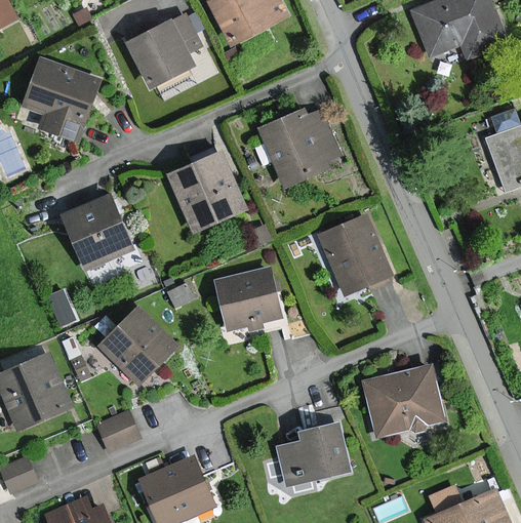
[(0,0),(0,23),(14,15),(5,0),(0,0)]
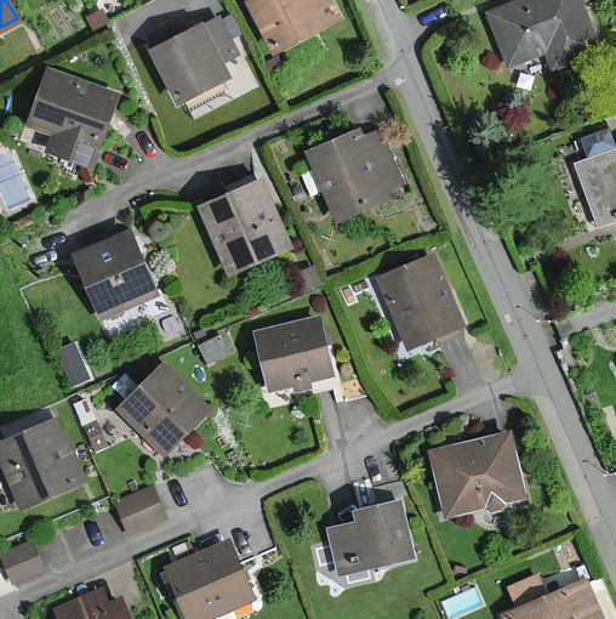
[(340,20),(329,0),(245,0),(244,1),(272,55),(340,20)]
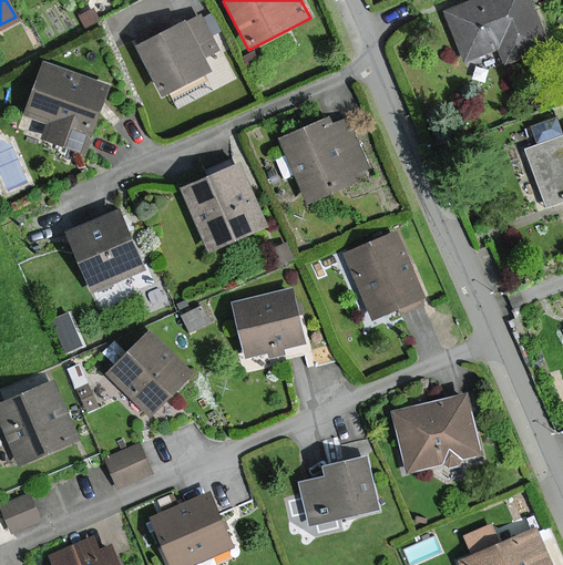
[(466,0),(441,10),(461,59),(494,45),(501,62),(544,45),(526,0),(466,0)]
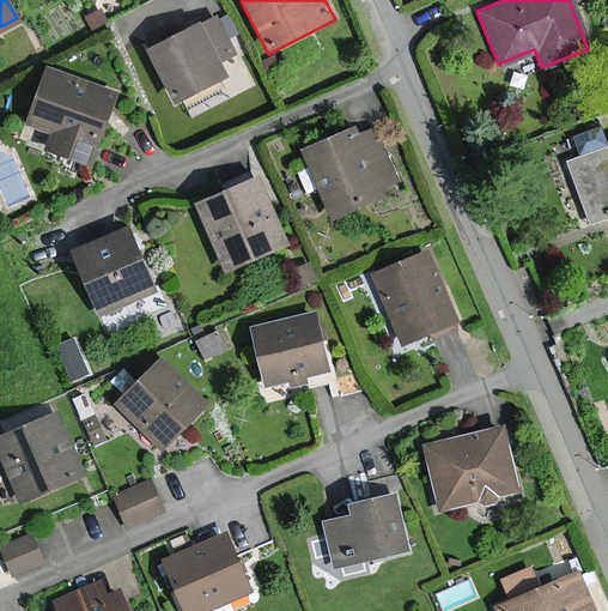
[(103,14),(98,6),(83,14),(90,28),(105,19),(103,14)]
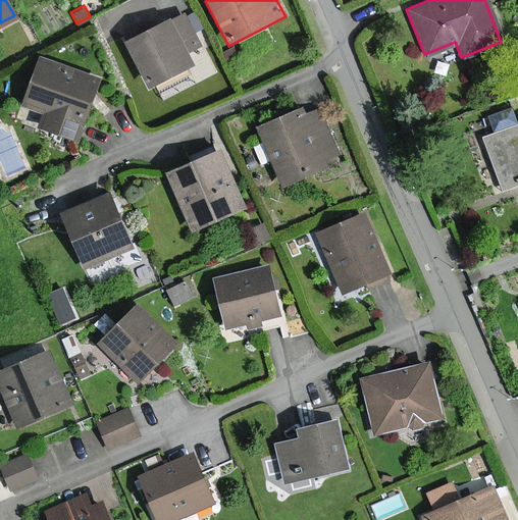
[(196,43),(180,13),(124,42),(146,83),(188,61),(182,50),(196,43)]
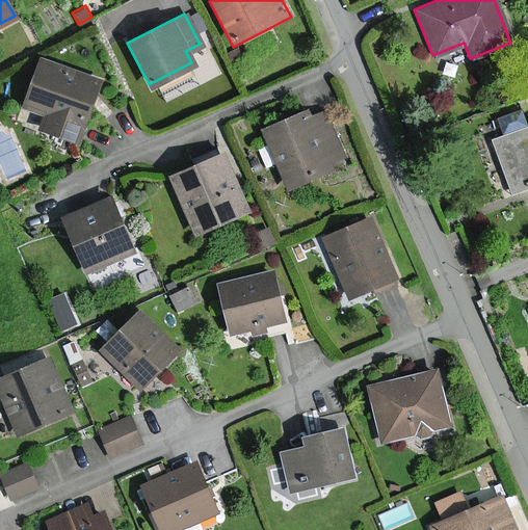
[(97,80),(38,58),(21,105),(45,114),(41,127),(75,139),(97,80)]
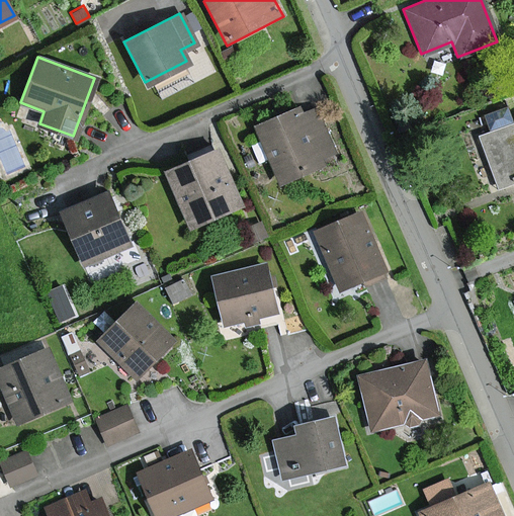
[(513,121),(511,123),(510,121),(504,105),(482,113),(488,130),(477,134),(495,185),(513,178),(513,121)]
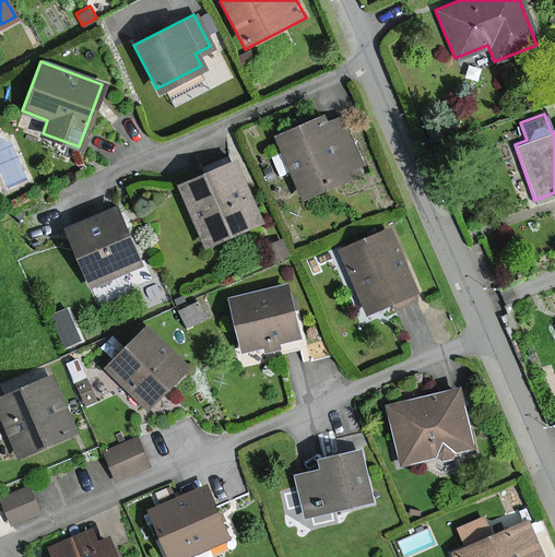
[(320,115),(270,138),(299,200),(349,177),(344,167),(358,161),(339,119),(325,126),(320,115)]
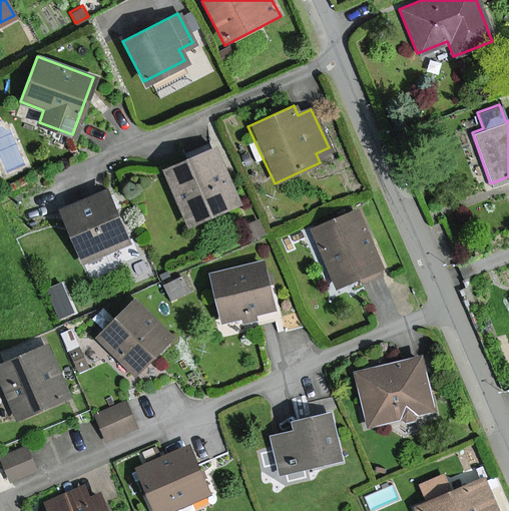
[(213,147),(163,168),(186,224),(236,203),(213,147)]
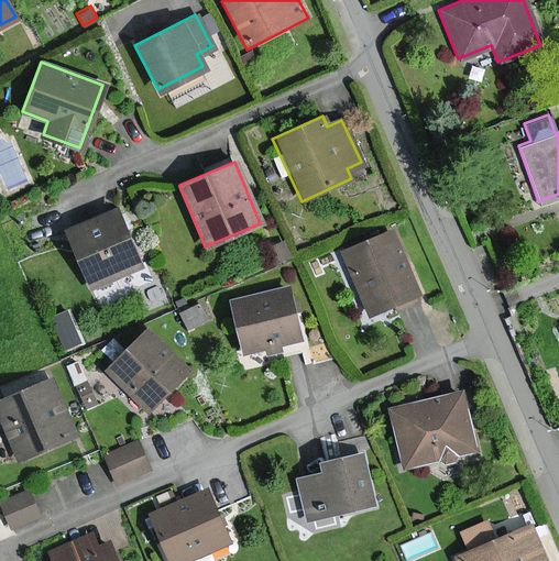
[(140,266),(113,206),(63,228),(88,288),(140,266)]
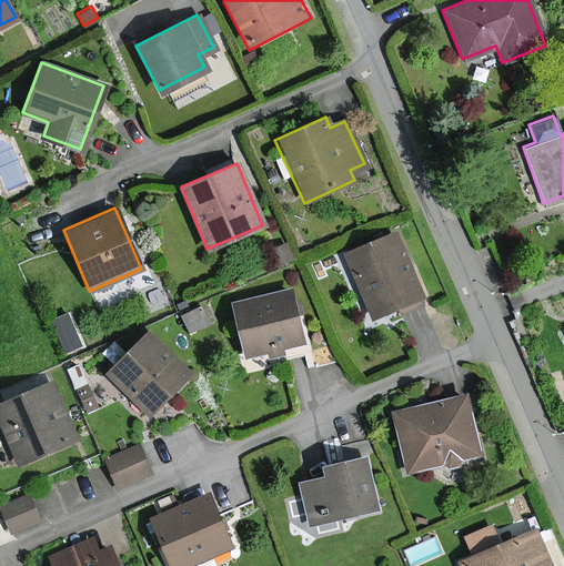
[(392,232),(342,252),(369,316),(419,295),(392,232)]
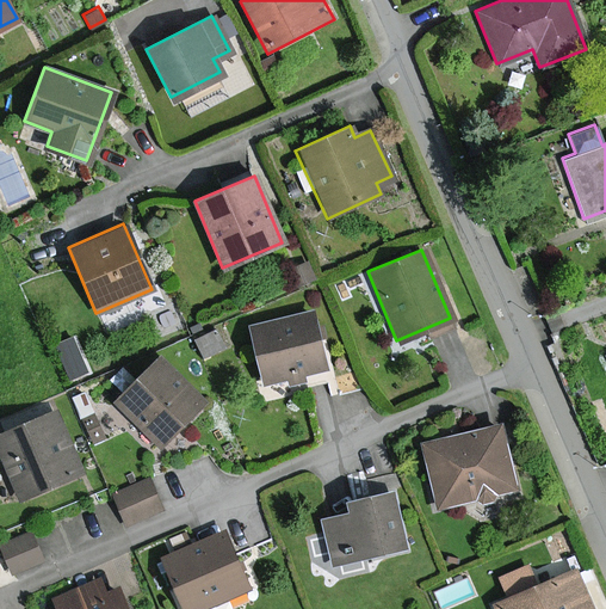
[(309,309),(248,324),(263,382),(323,368),(309,309)]
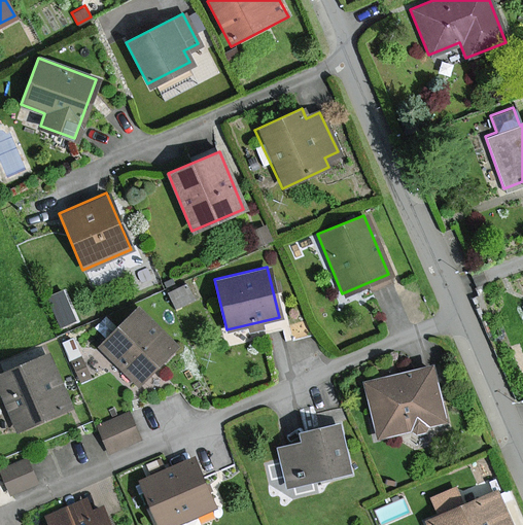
[(136,308),(98,347),(137,384),(174,345),(136,308)]
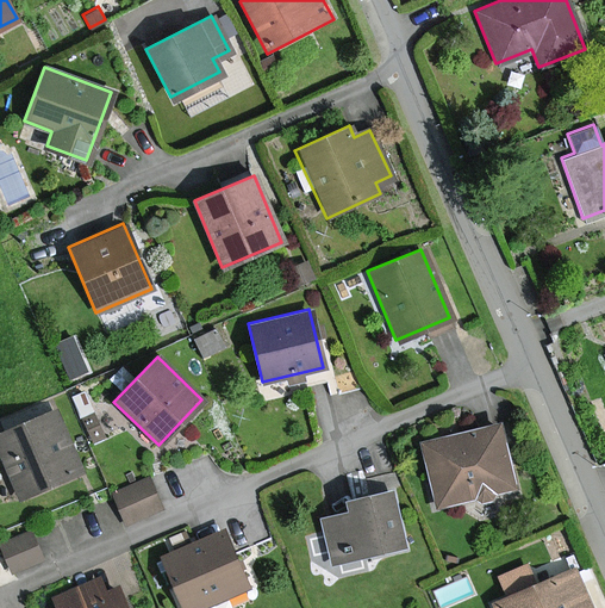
[(52,409),(0,429),(0,453),(18,496),(78,471),(52,409)]
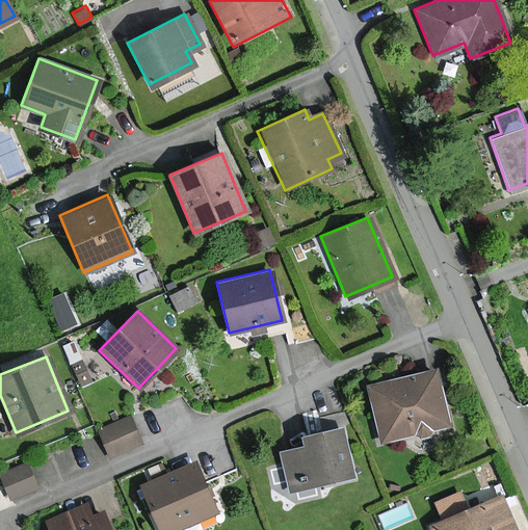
[(433,368),(365,385),(378,441),(448,424),(433,368)]
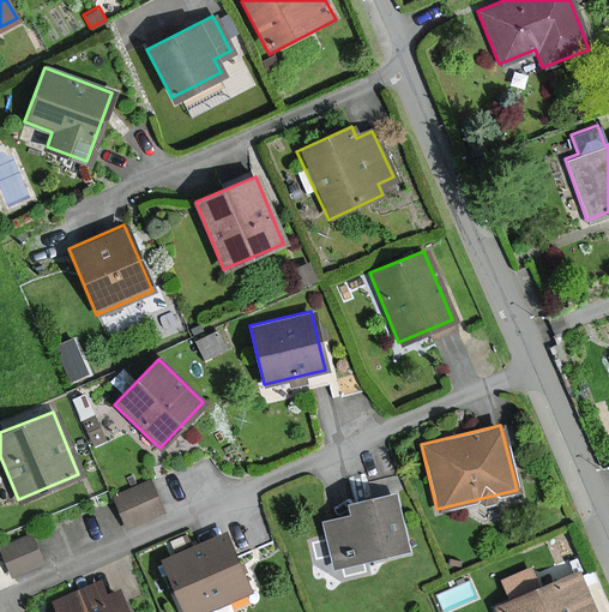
[(389,467),(343,481),(348,496),(393,481),(389,467)]
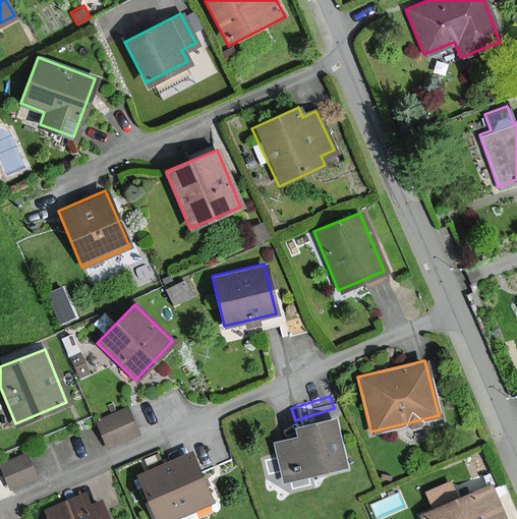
[(133,431),(122,407),(95,419),(106,444),(133,431)]
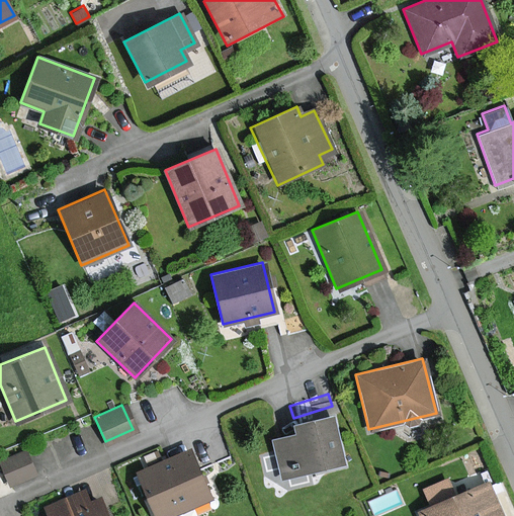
[(340,462),(330,417),(293,424),(295,434),(272,438),(280,476),(340,462)]
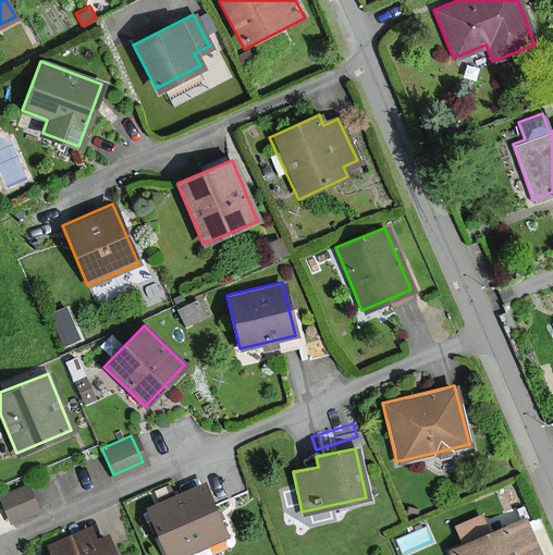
[(35,507),(24,484),(0,496),(0,504),(8,519),(35,507)]
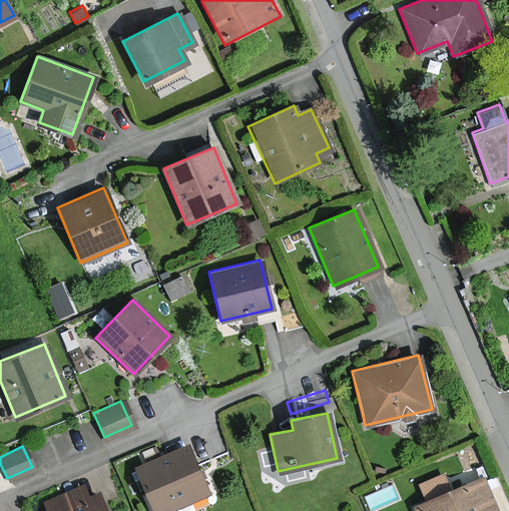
[(185,446),(133,469),(151,510),(161,510),(206,492),(185,446)]
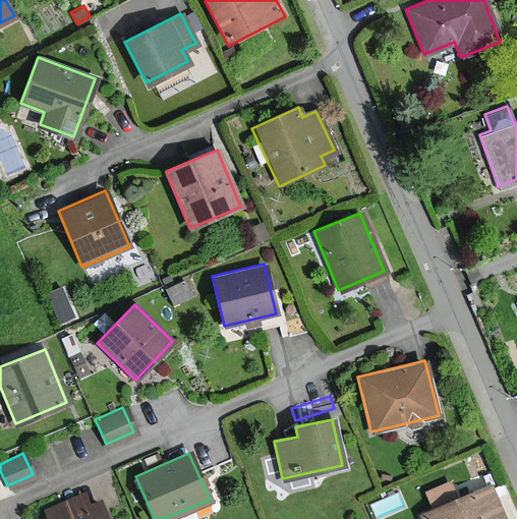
[(505,518),(490,484),(455,499),(447,481),(423,492),(432,509),(420,514),(422,518),(505,518)]
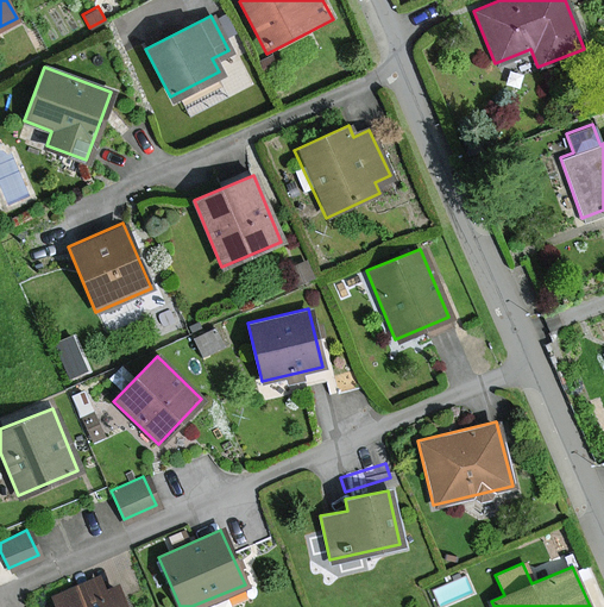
[(90,577),(50,595),(55,606),(123,606),(114,586),(98,593),(90,577)]
